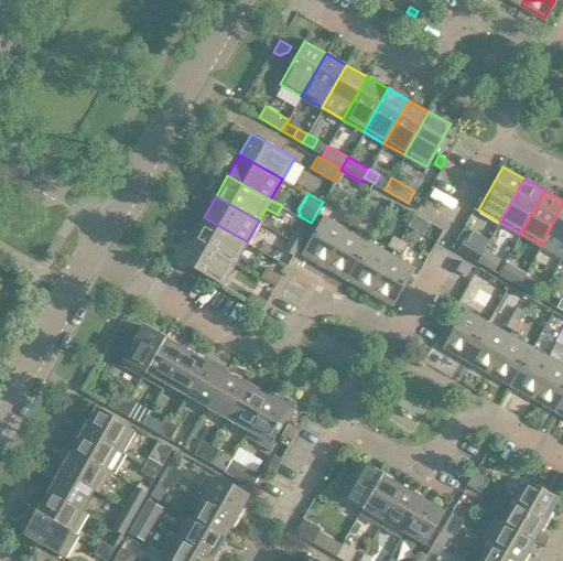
[(562,257),(562,206),(541,245),(562,257)]
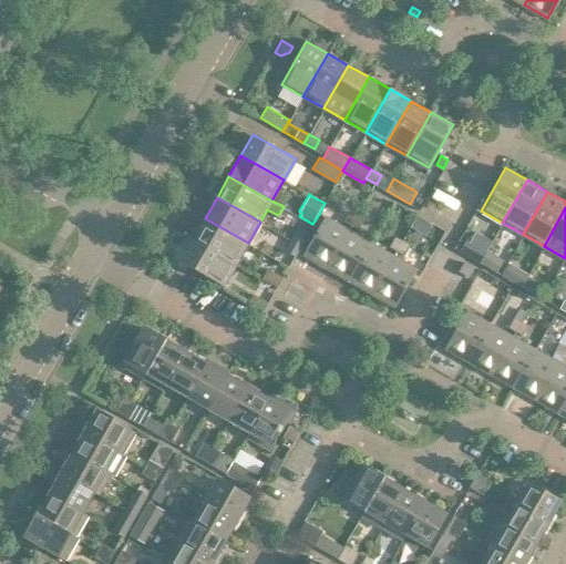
[(343,219),(351,224),(357,214),(350,209),(343,219)]
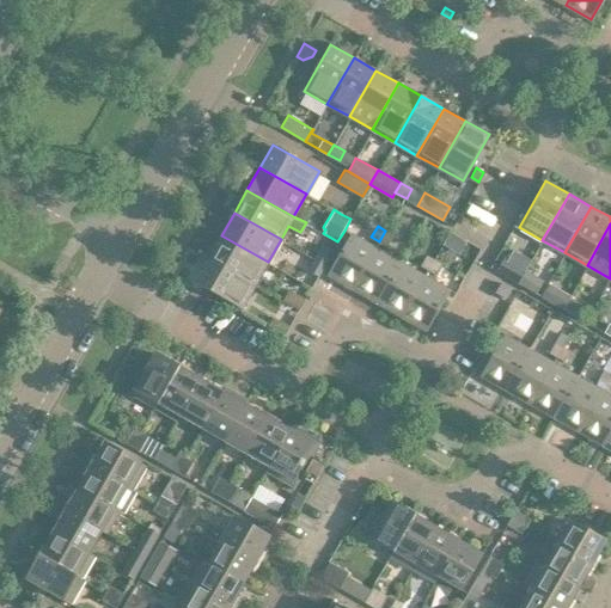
[(385,231),(379,241),(386,246),(393,235),(385,231)]
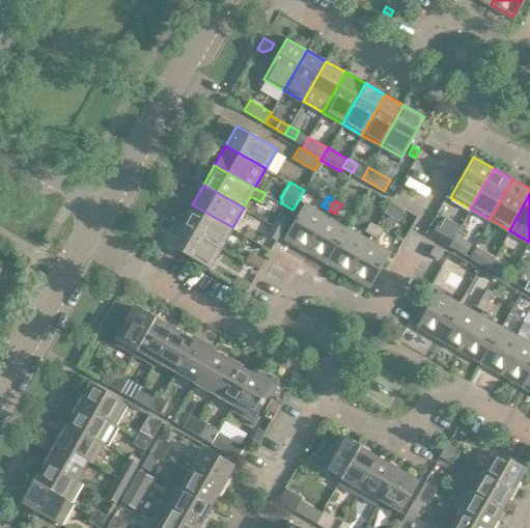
[(304,201),(284,238),(306,250),(327,214),(304,201)]
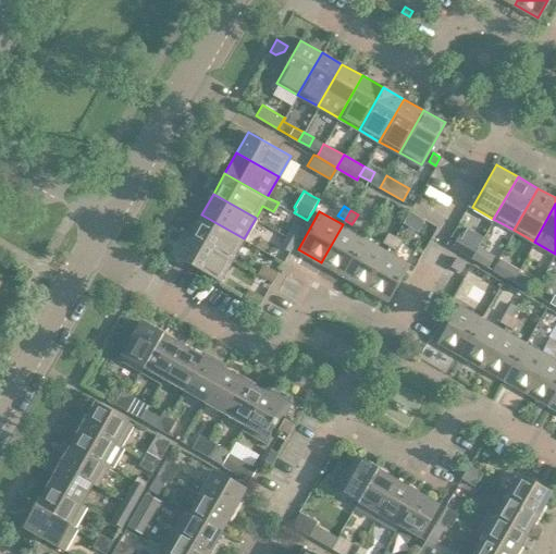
[(186,232),(189,234),(232,258),(244,238),(201,214),(199,218),(195,216),(186,232)]
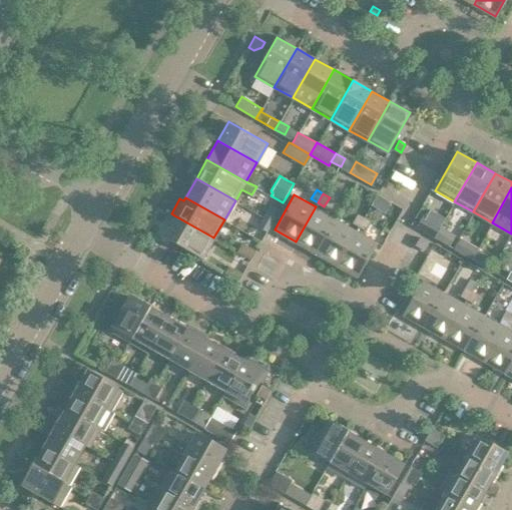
[(316,206),(296,241),(316,253),(336,218),(316,206)]
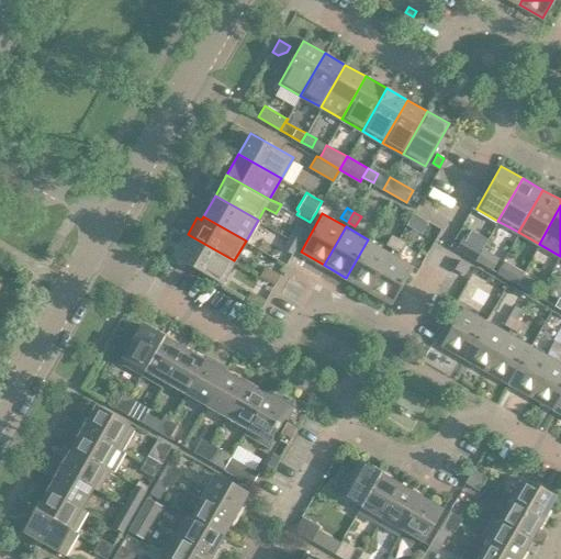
[(289,237),(298,243),(304,233),(295,227),(289,237)]
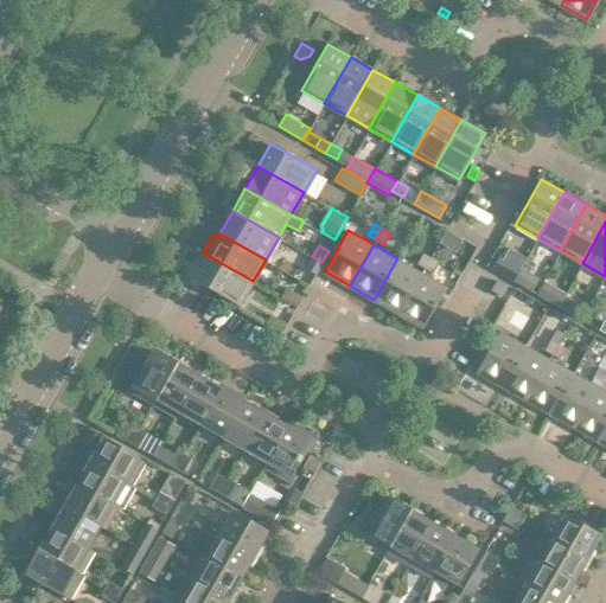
[(416,263),(423,268),(431,256),(422,251),(416,263)]
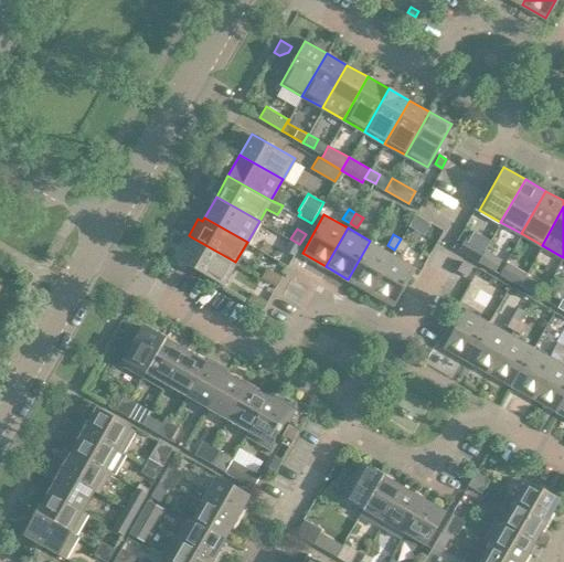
[(180,260),(223,284),(235,262),(192,237),(180,260)]
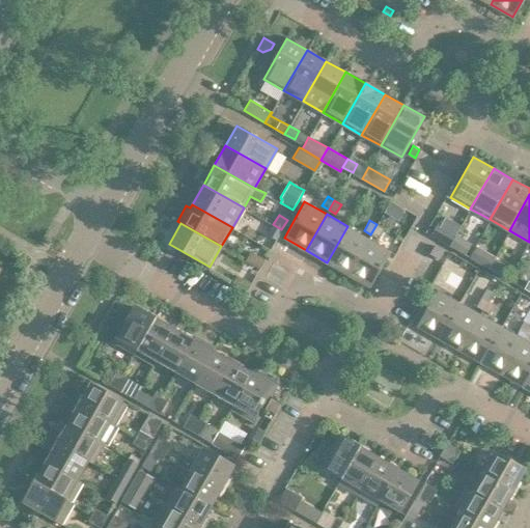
[(268,234),(276,239),(281,229),(273,224),(268,234)]
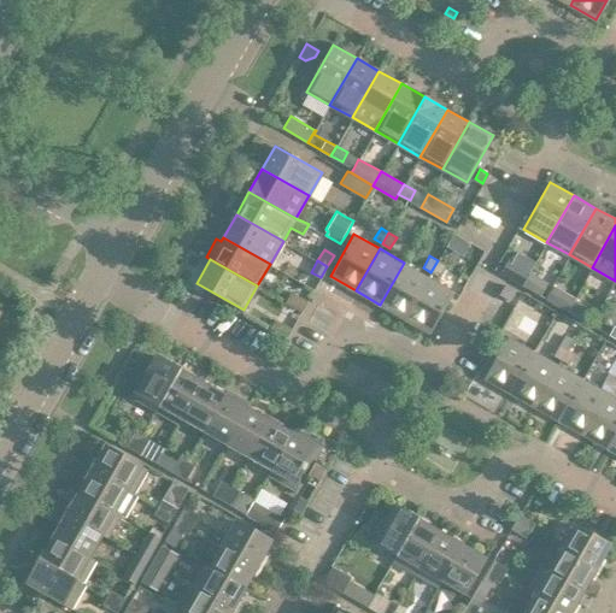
[(438,260),(430,272),(439,276),(445,265),(438,260)]
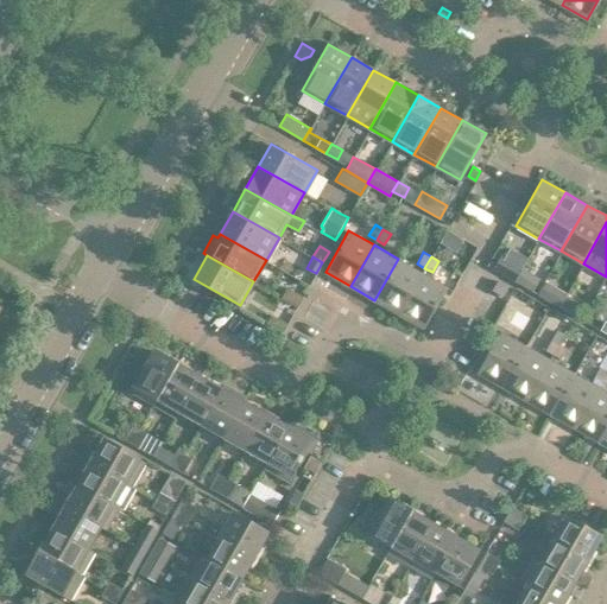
[(398,259),(374,300),(398,313),(422,272),(398,259)]
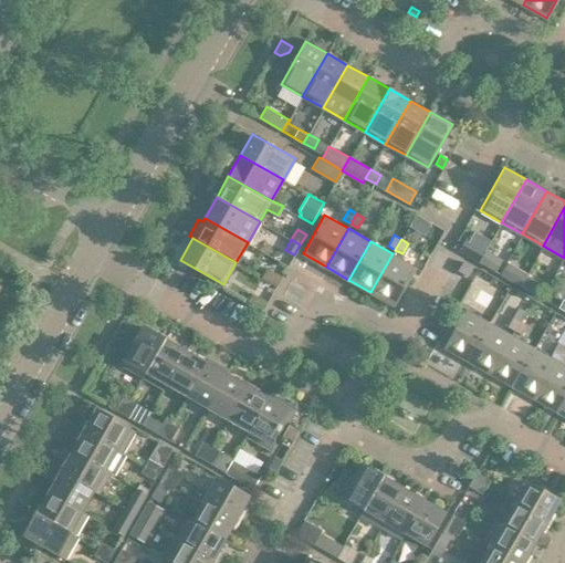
[(463,252),(479,261),(484,252),(468,242),(463,252)]
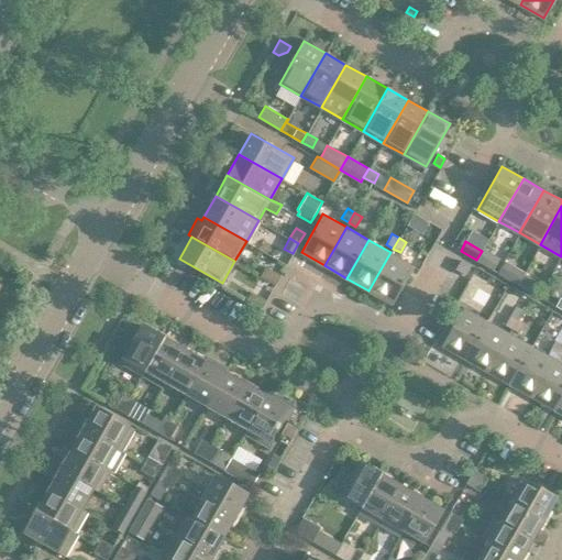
[(482,251),(476,260),(493,270),(500,256),(484,248),(482,251)]
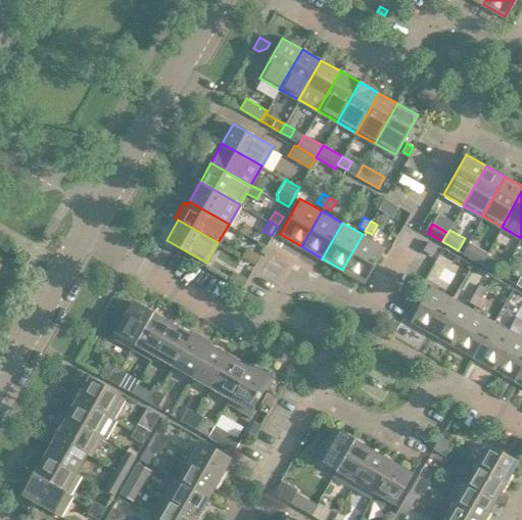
[(342,270),(364,282),(384,246),(363,234),(342,270)]
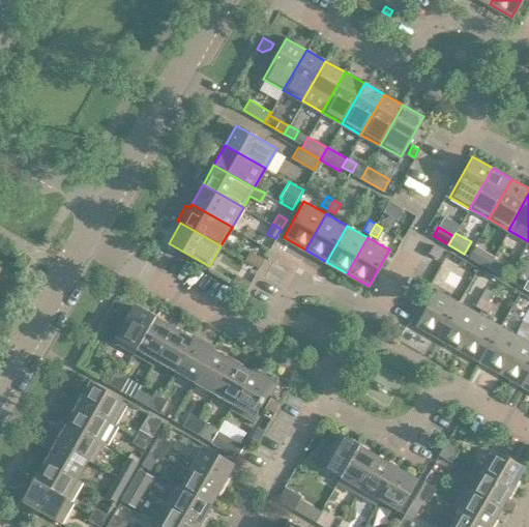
[(438,259),(443,249),(434,243),(428,253),(438,259)]
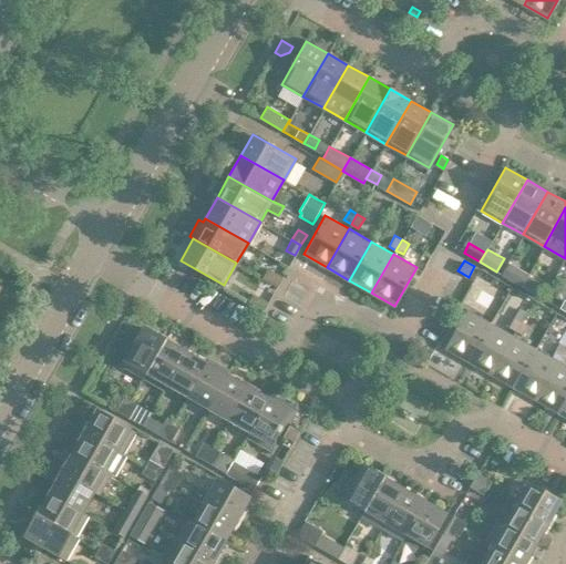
[(511,279),(522,285),(526,277),(528,273),(507,262),(501,274),(511,279)]
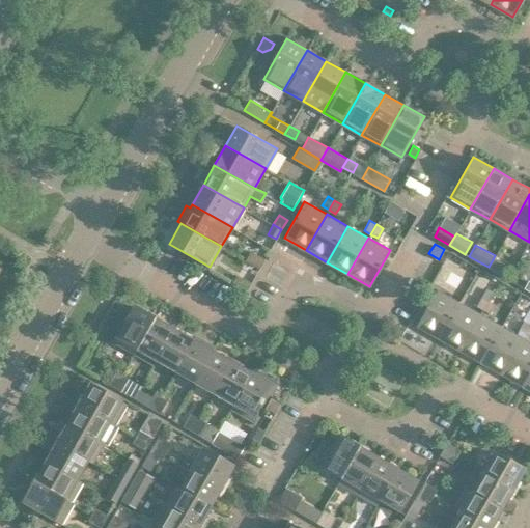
[(251,264),(259,268),(265,258),(256,254),(251,264)]
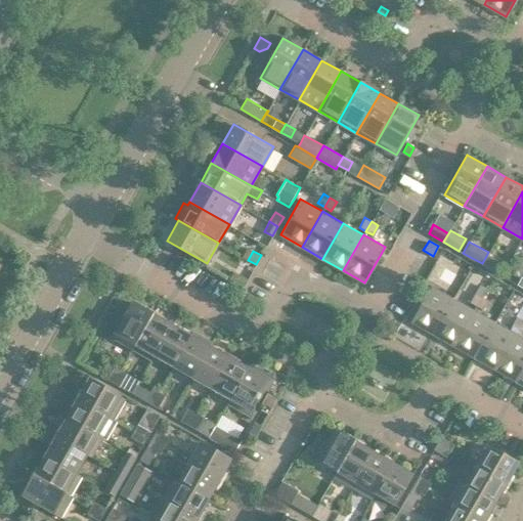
[(496,261),(486,256),(482,263),(491,269),(496,261)]
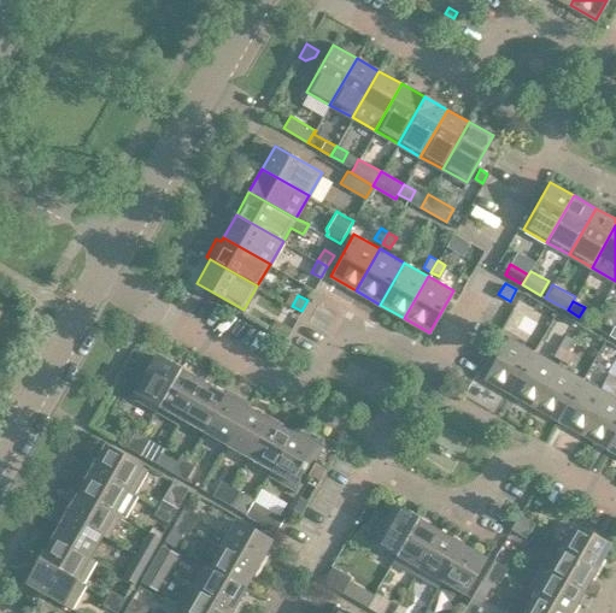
[(286,317),(295,323),(301,311),(292,306),(286,317)]
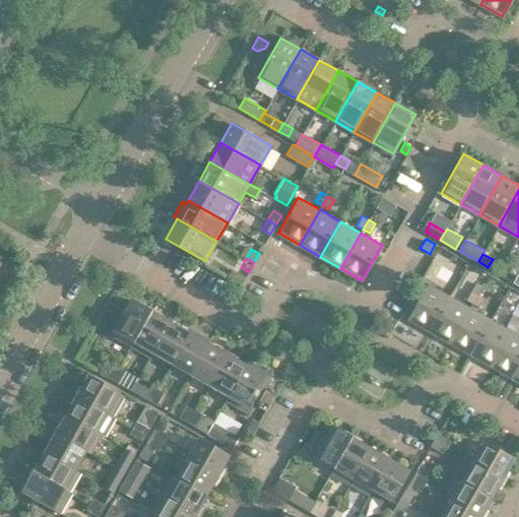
[(226,277),(241,285),(246,276),(232,268),(226,277)]
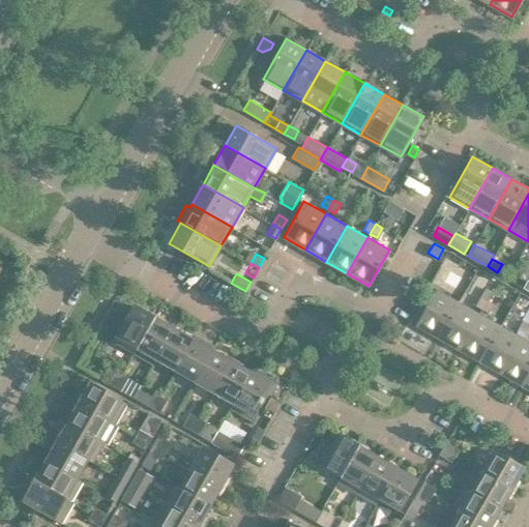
[(415,324),(437,337),(458,300),(429,284),(423,293),(431,297),(415,324)]
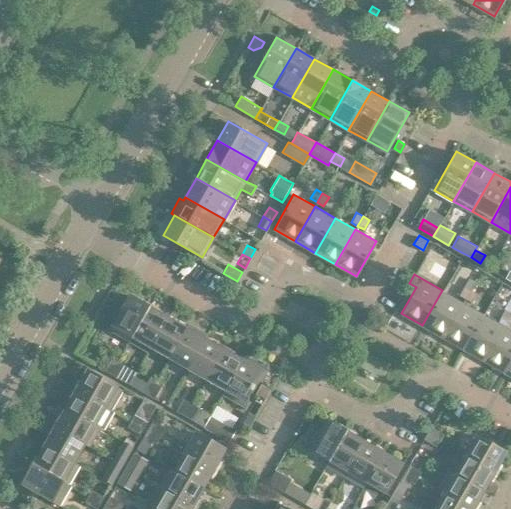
[(469,276),(458,295),(464,298),(470,289),(475,280),(469,276)]
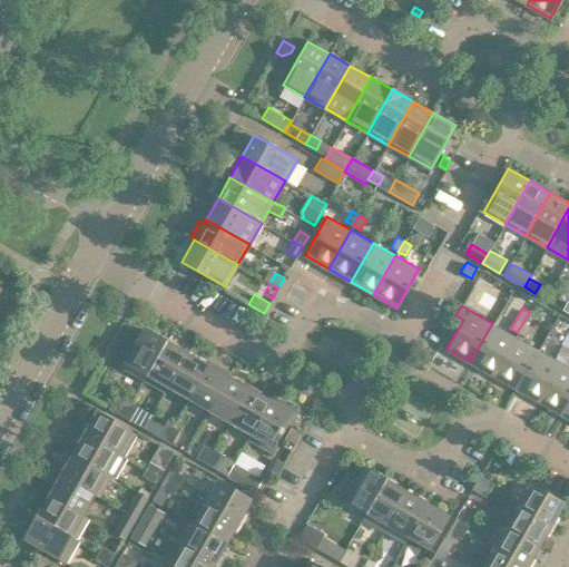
[(531,326),(523,322),(517,332),(525,336),(531,326)]
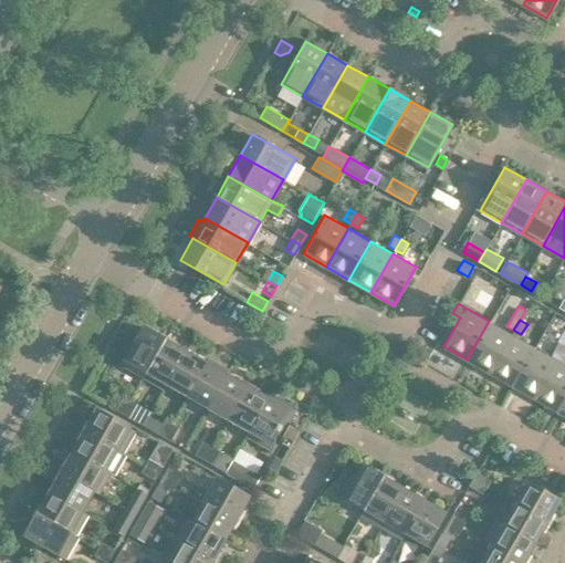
[(489,321),(467,360),(489,373),(511,334),(489,321)]
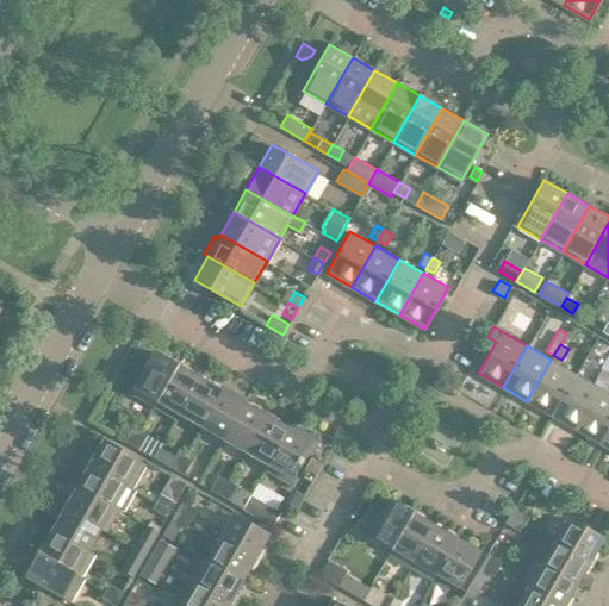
[(155,405),(157,400),(179,364),(154,350),(131,392),(155,405)]
